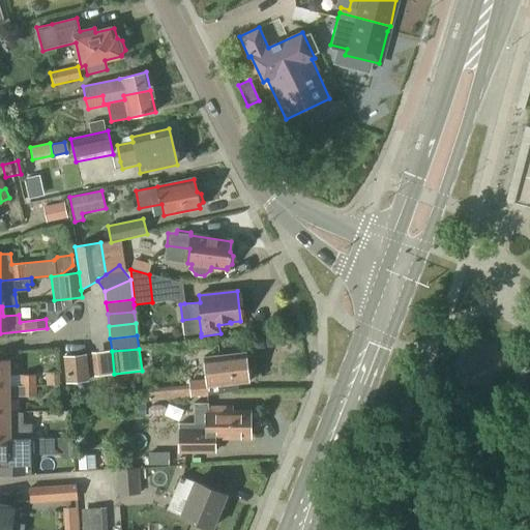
[(141,402),(156,401),(208,395),(208,394),(223,393),(223,392),(238,390),(237,383),(248,381),(245,353),(204,357),(206,380),(188,381),(189,389),(140,393),(141,402)]
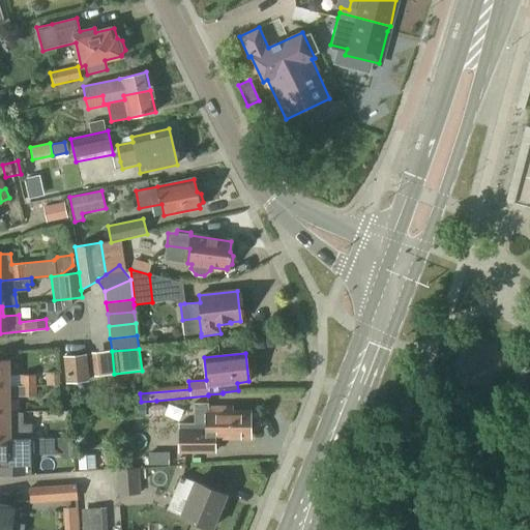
[(97,383),(96,355),(75,356),(76,384),(97,383)]
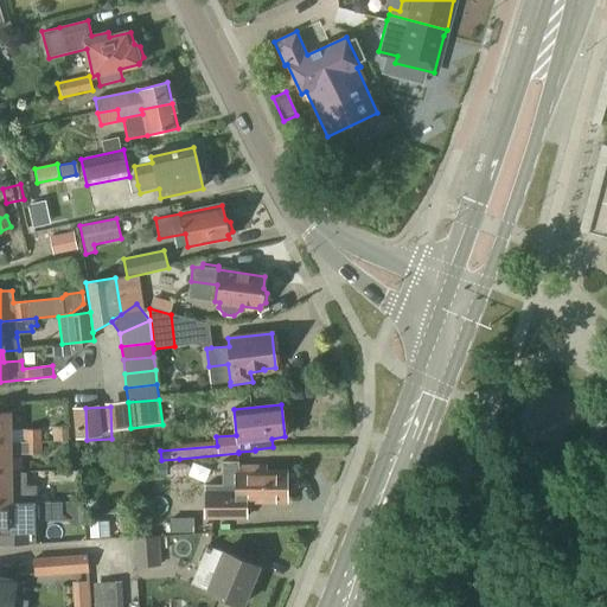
[(0,441),(10,442),(10,411),(0,410),(0,441)]
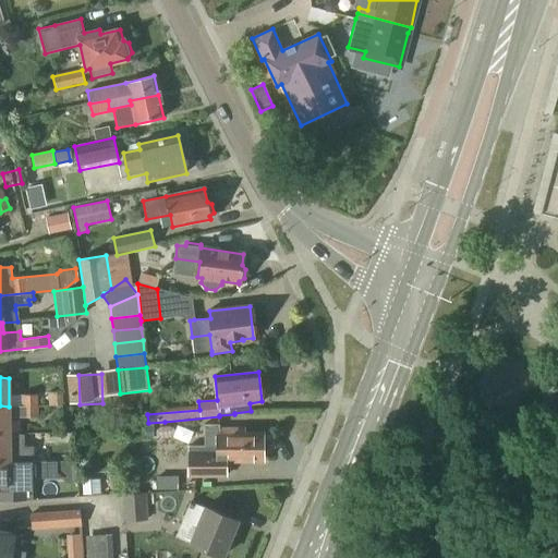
[(63,405),(62,391),(48,392),(49,407),(63,405)]
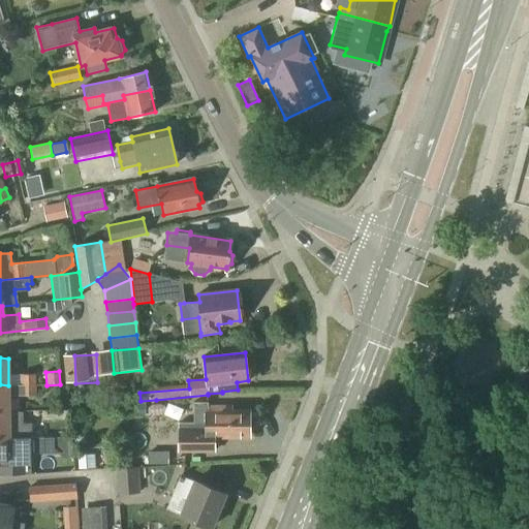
[(20,385),(35,384),(35,374),(20,375),(20,385)]
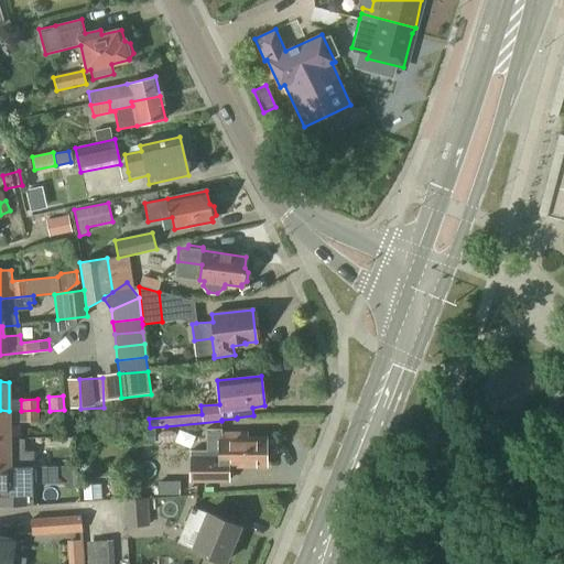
[(0,438),(10,438),(10,422),(39,422),(38,410),(21,411),(9,411),(0,410),(0,438)]
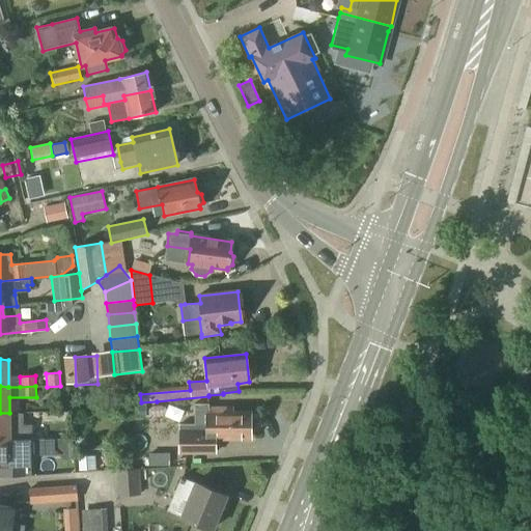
[(216,453),(216,439),(250,438),(250,413),(223,413),(223,408),(208,408),(208,403),(194,404),(194,424),(180,424),(180,438),(180,453),(182,453),(197,453),(216,453)]
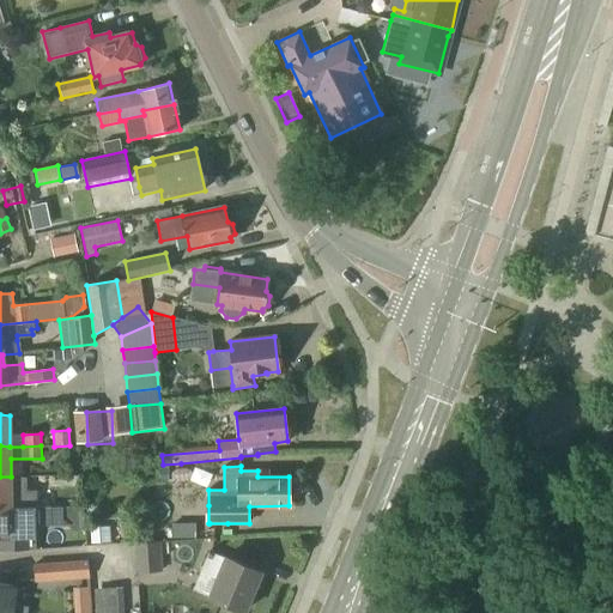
[(0,507),(11,507),(11,477),(0,477),(0,507)]
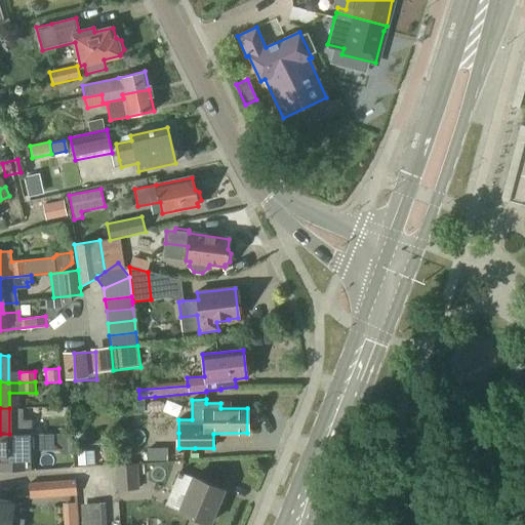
[(9,434),(0,434),(0,460),(10,460),(9,434)]
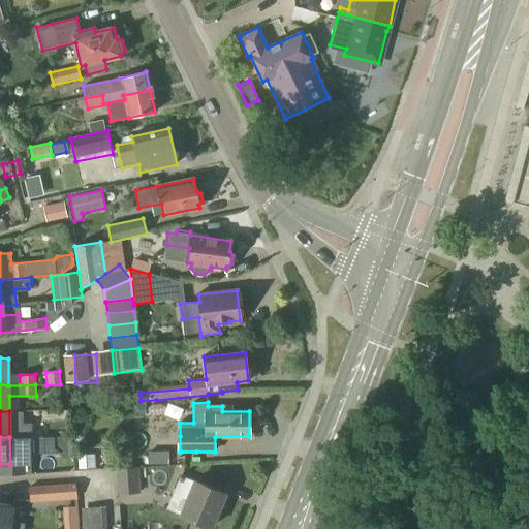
[(94,457),(78,458),(79,469),(95,468),(94,457)]
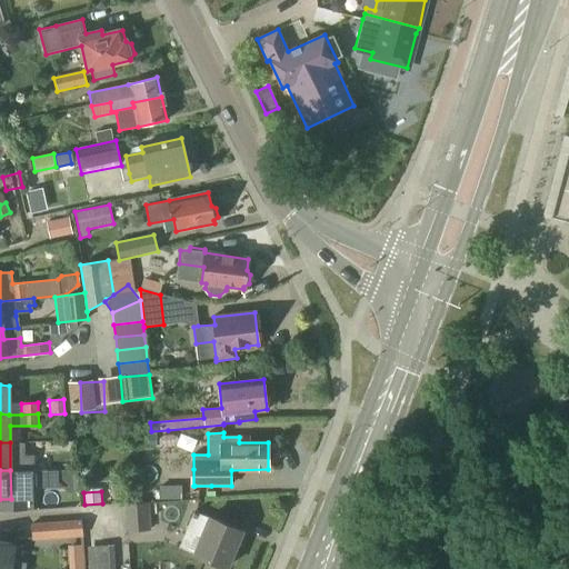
[(126,532),(151,530),(150,515),(168,513),(167,501),(123,505),(126,532)]
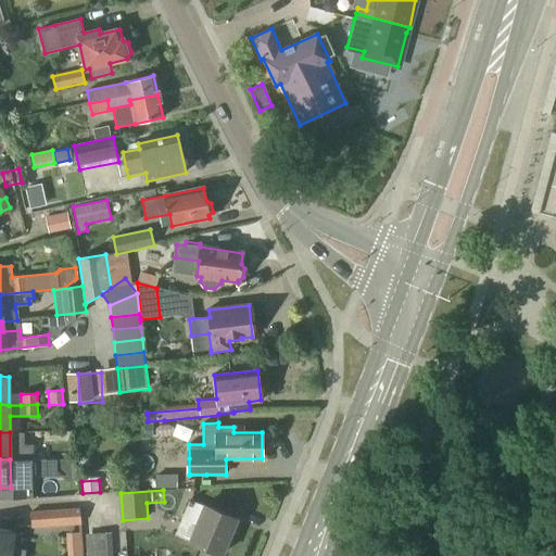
[(202,506),(189,501),(181,520),(176,534),(202,546),(203,554),(209,555),(215,555),(219,554),(220,554),(236,518),(203,504),(202,506)]
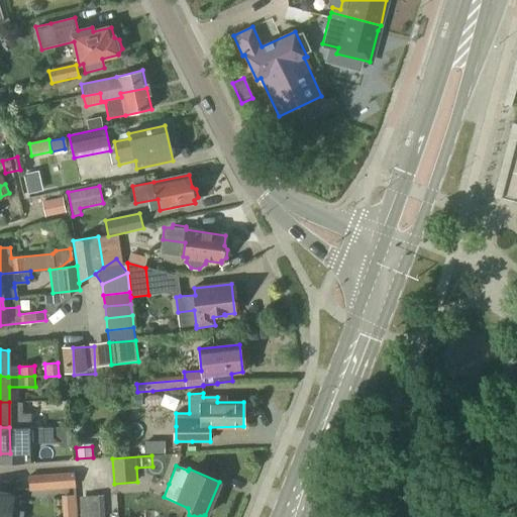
[(28,490),(75,487),(74,473),(27,476),(28,490)]
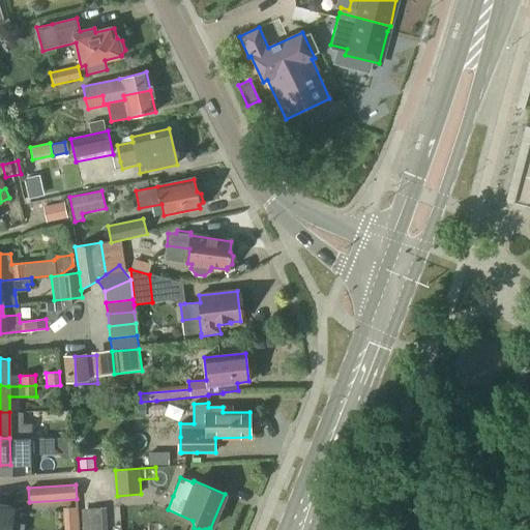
[(95,508),(95,501),(81,502),(82,529),(107,529),(107,520),(106,507),(95,508)]
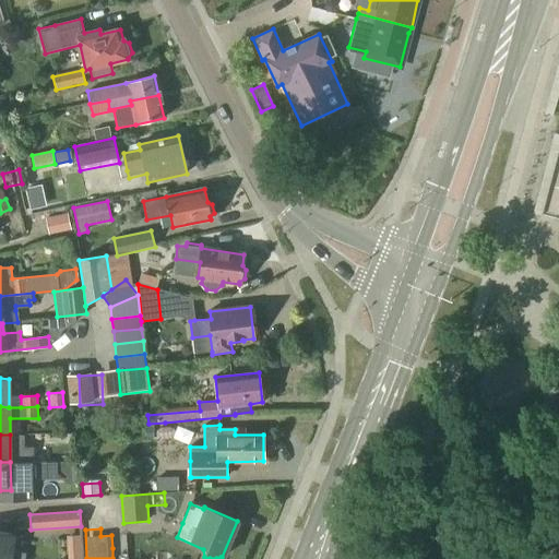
[(0,558),(24,558),(25,554),(11,551),(13,535),(0,533),(0,558)]
